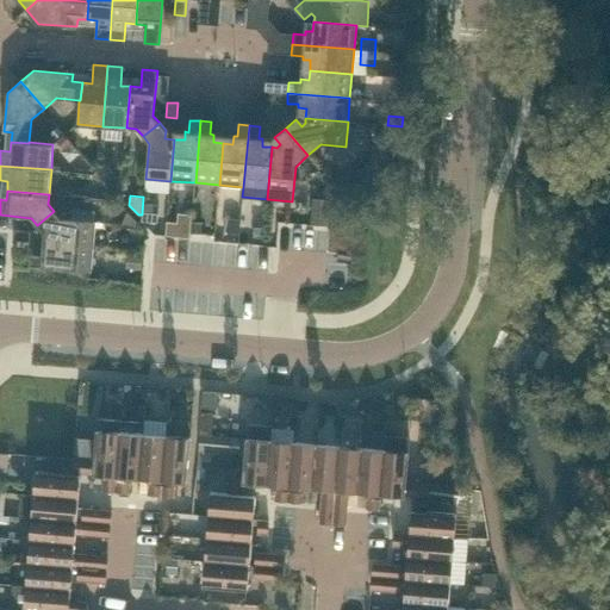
[(312,199),(311,224),(327,225),(329,200),(312,199)]
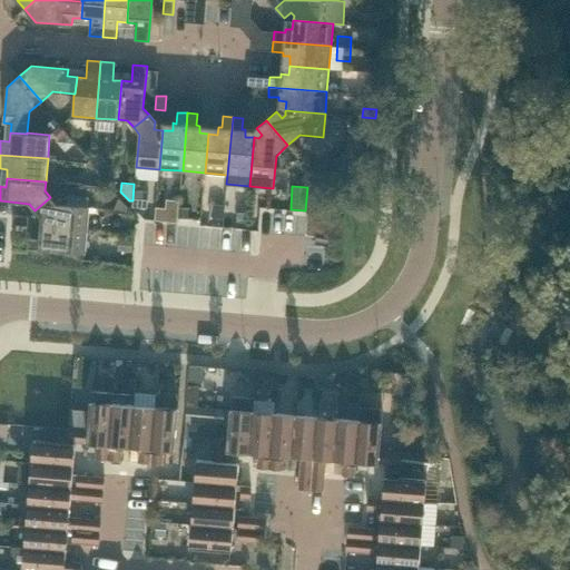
[(148,207),(150,192),(135,189),(133,205),(148,207)]
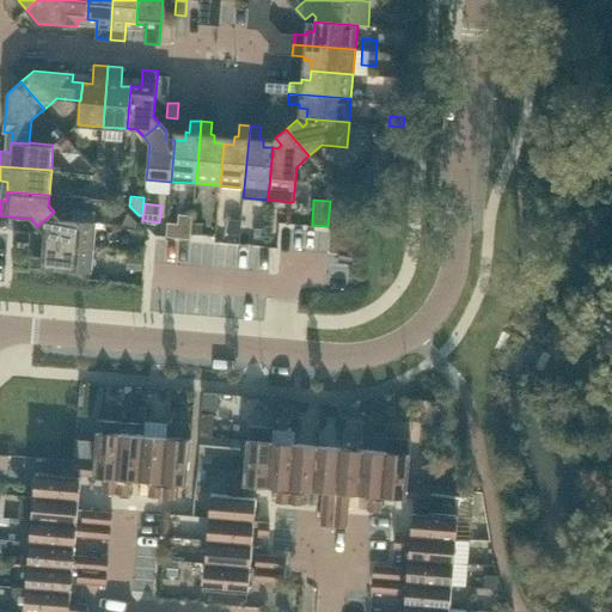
[(96,222),(61,219),(54,212),(37,226),(44,233),(51,234),(51,244),(93,248),(96,222)]
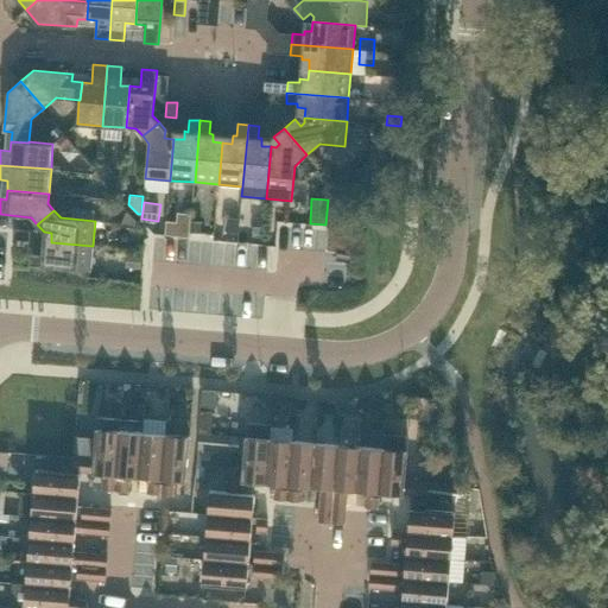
[(30,241),(31,230),(16,229),(14,239),(30,241)]
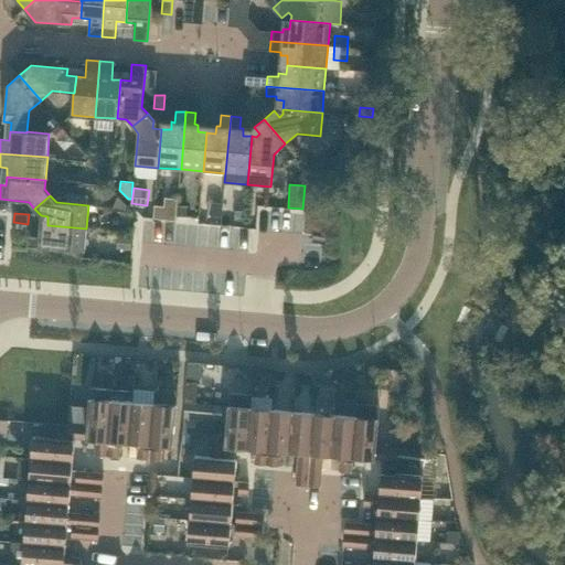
[(84,252),(86,228),(48,225),(46,234),(39,234),(39,237),(28,236),(27,247),(84,252)]
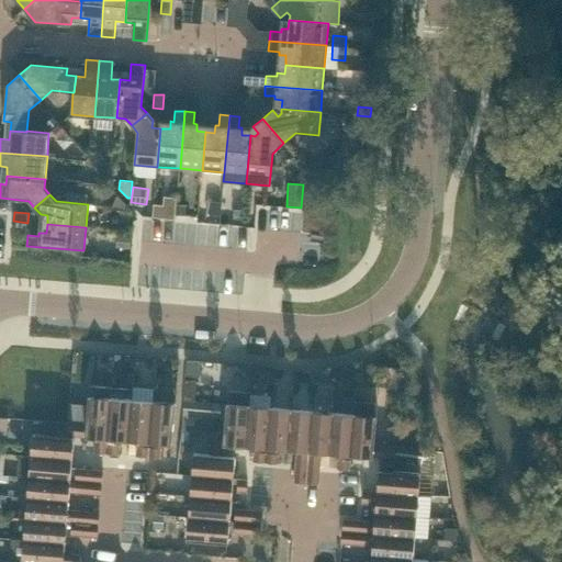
[(152,357),(136,356),(135,369),(150,370),(152,357)]
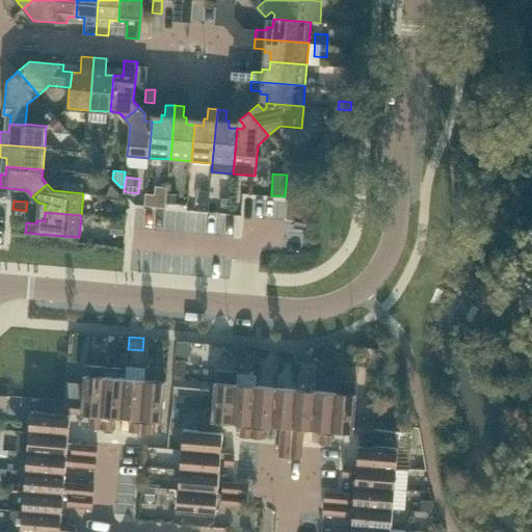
[(174,378),(184,378),(185,365),(176,364),(174,378)]
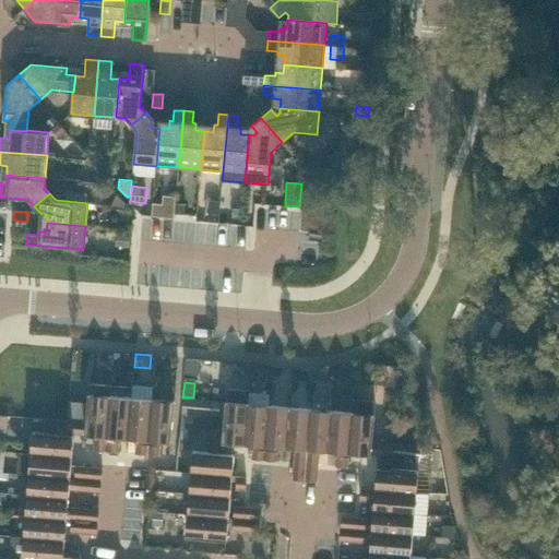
[(128,439),(131,397),(132,387),(111,385),(110,395),(107,437),(128,439)]
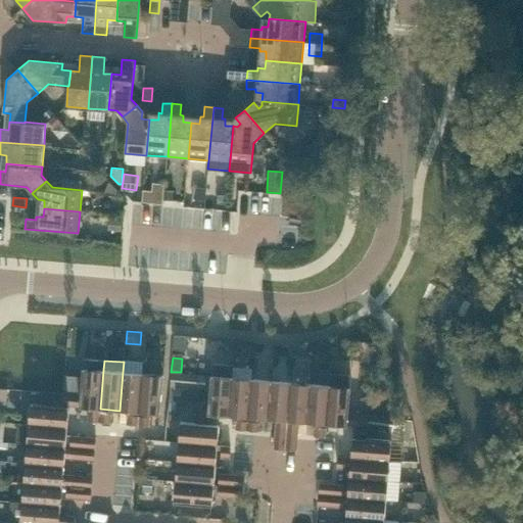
[(233,367),(233,365),(212,363),(209,402),(208,414),(229,416),(232,377),(233,367)]
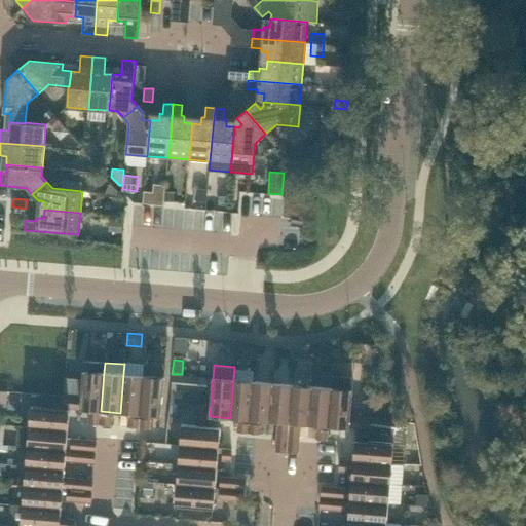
[(233,379),(230,418),(238,418),(250,419),(253,381),(254,371),(234,369),(233,379)]
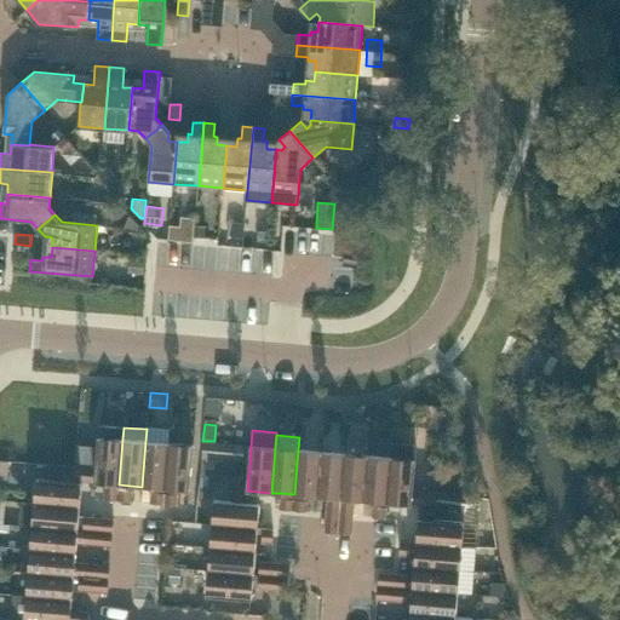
[(119,484),(122,438),(98,437),(98,445),(96,469),(95,482),(119,484)]
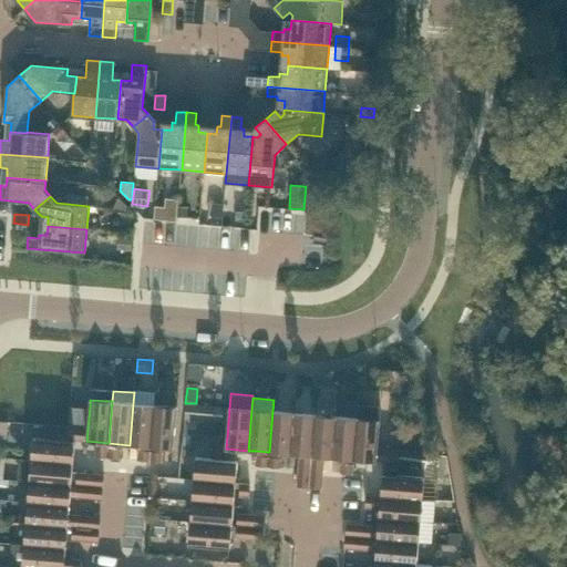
[(151,446),(155,404),(133,403),(130,445),(151,446)]
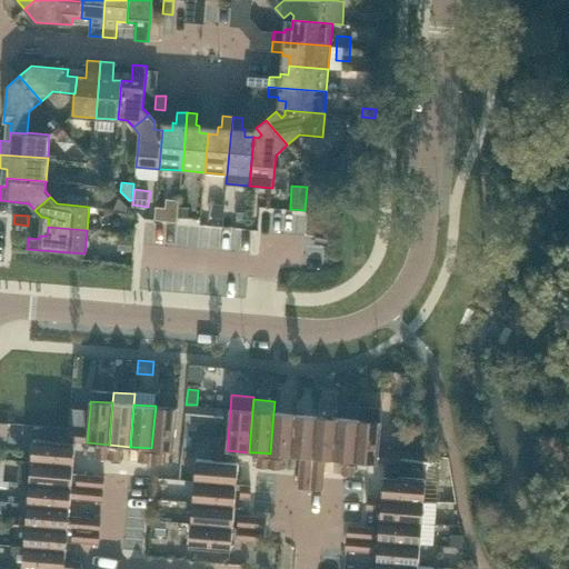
[(213,407),(197,405),(186,405),(185,419),(212,421),(213,407)]
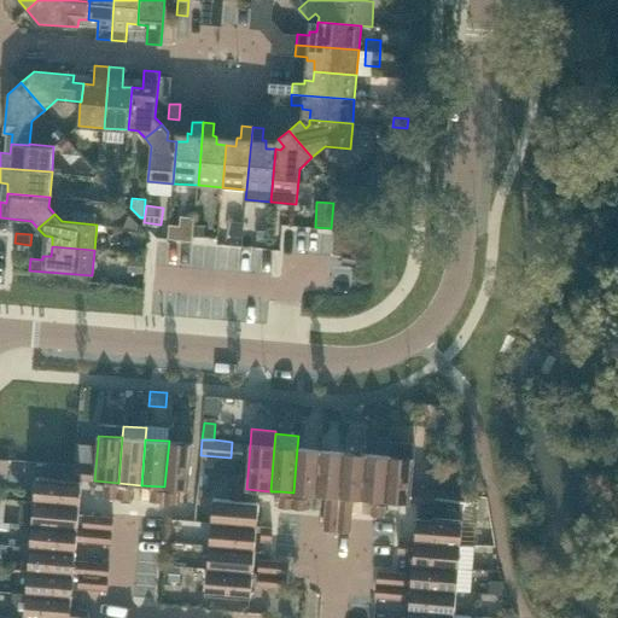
[(75,465),(95,467),(98,443),(77,441),(75,465)]
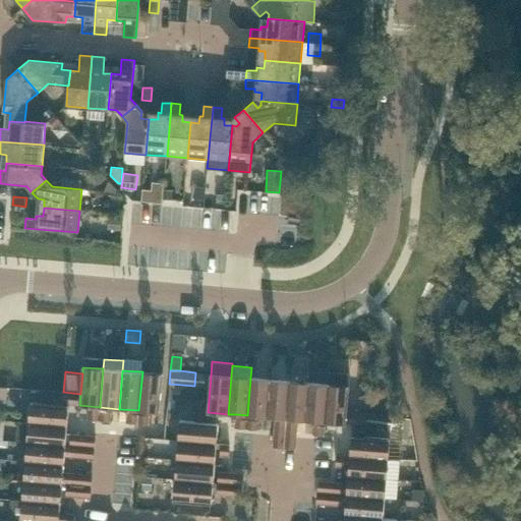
[(160,412),(163,373),(142,371),(138,410),(160,412)]
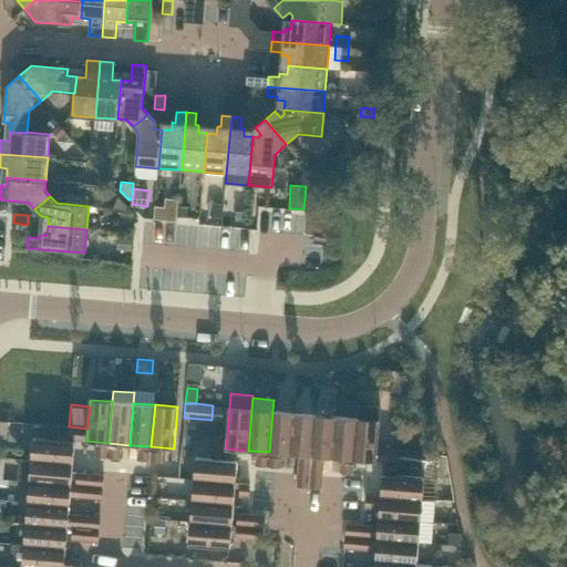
[(377,462),(378,447),(381,406),(359,404),(358,418),(354,460),(377,462)]
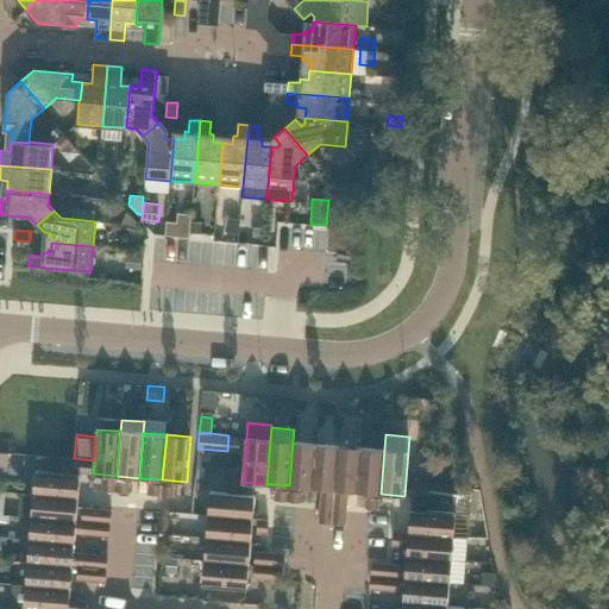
[(312,488),(316,443),(293,441),(289,485),(312,488)]
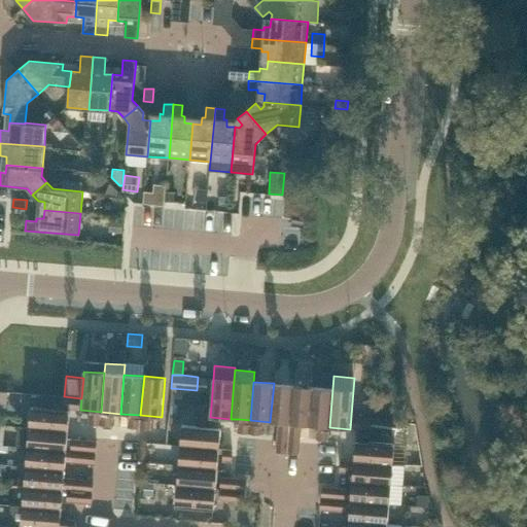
[(289,424),(293,385),(274,383),(270,422),(289,424)]
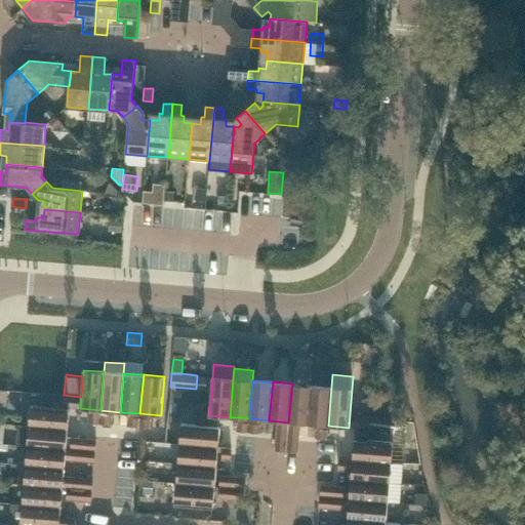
[(309,423),(312,385),(292,384),(288,422),(309,423)]
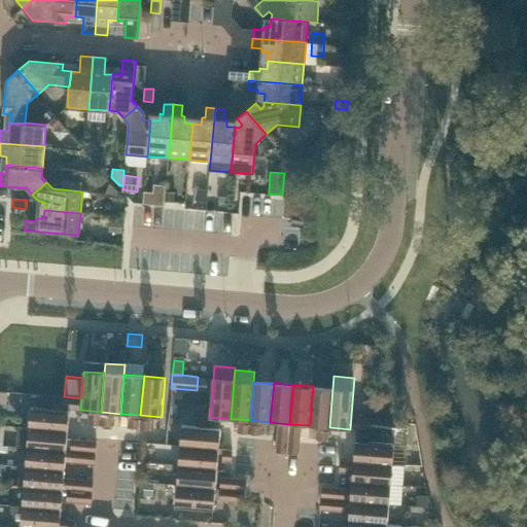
[(329,427),(332,388),(313,386),(310,425),(329,427)]
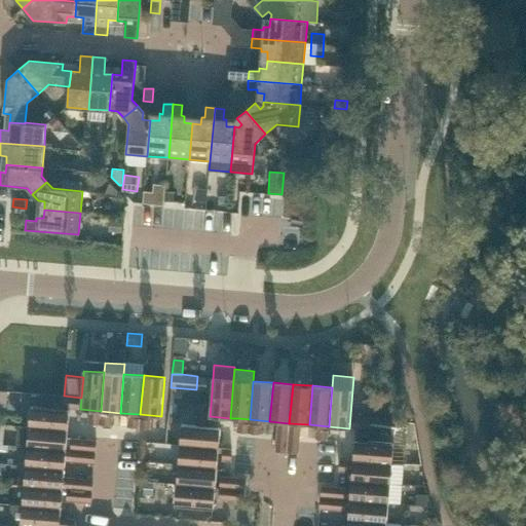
[(81,398),(64,396),(63,408),(70,409),(70,408),(80,409),(81,398)]
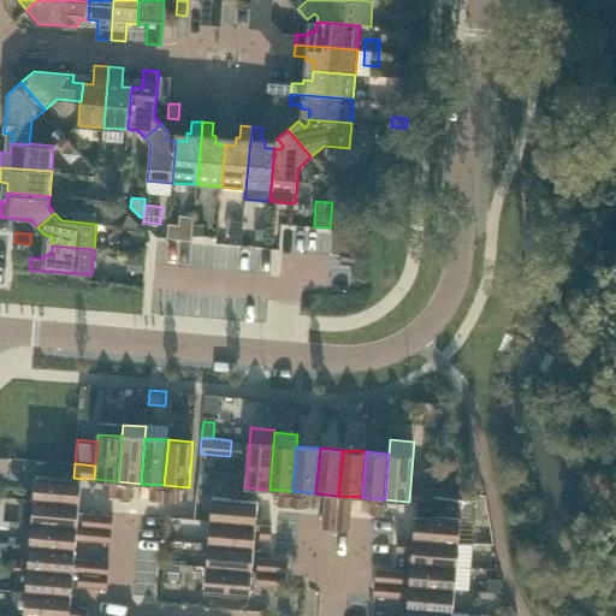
[(246,487),(247,474),(232,473),(231,484),(240,485),(240,492),(246,492),(246,487)]
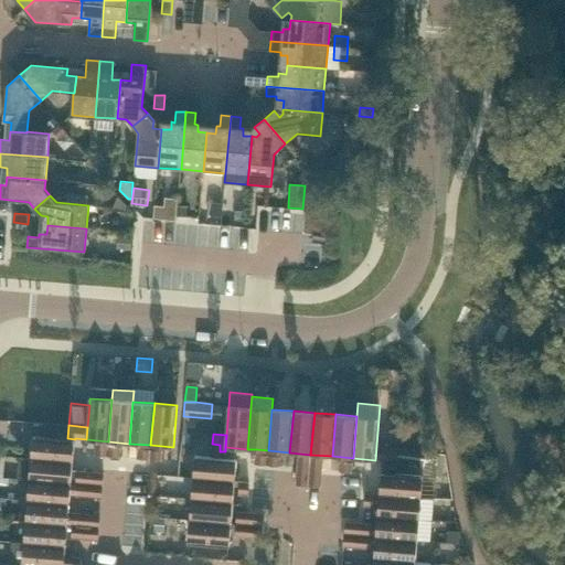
[(75,439),(67,438),(33,436),(31,458),(73,461),(75,439)]
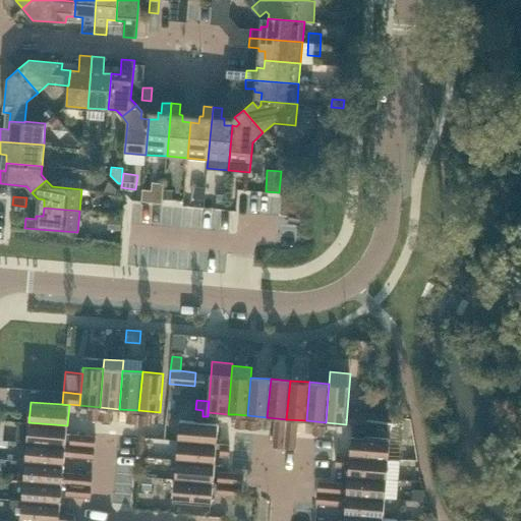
[(203,416),(203,410),(195,409),(195,421),(207,422),(208,416),(203,416)]
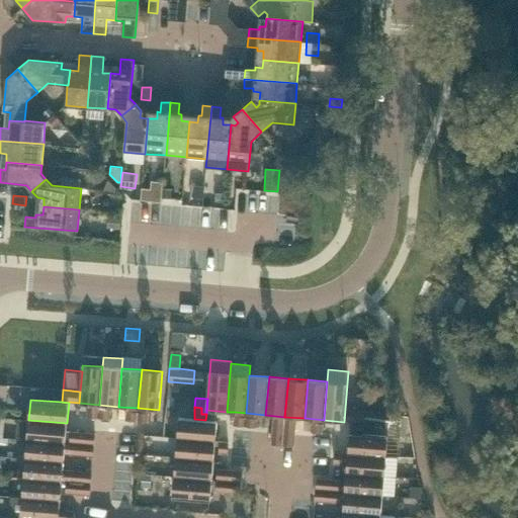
[(98,418),(99,409),(87,409),(87,417),(98,418)]
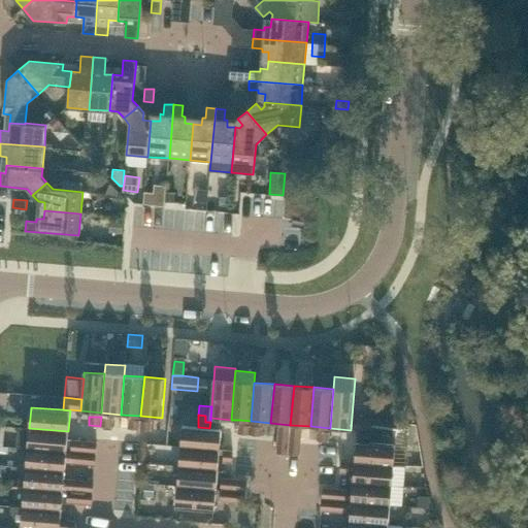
[(111,427),(112,418),(101,417),(100,426),(111,427)]
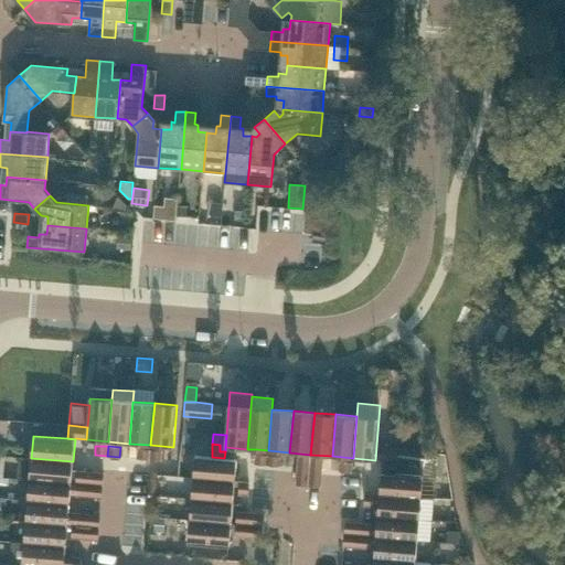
[(395,460),(396,448),(376,446),(375,460),(382,460),(395,460)]
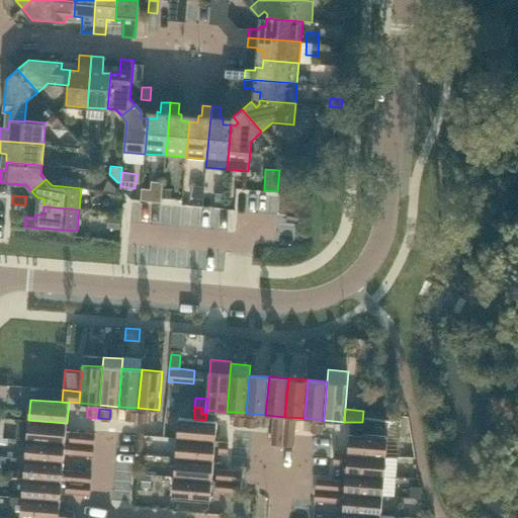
[(390,413),(363,411),(362,422),(389,424),(390,413)]
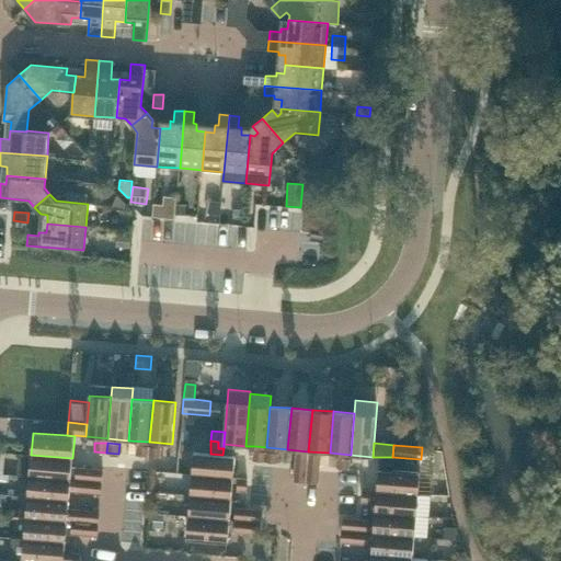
[(148,456),(149,447),(137,446),(136,455),(148,456)]
